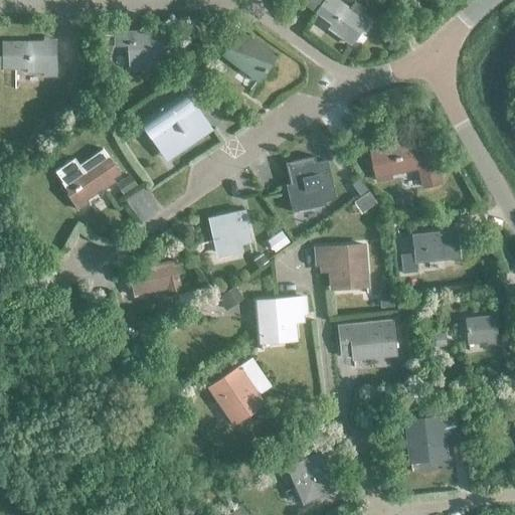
[(367,21),(339,1),(337,0),(323,0),(316,11),(332,23),(328,28),(351,44),(367,21)]
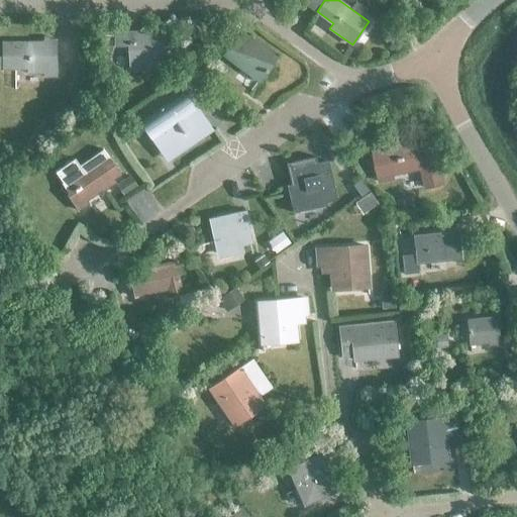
[(407,25),(412,21),(406,13),(401,17),(407,25)]
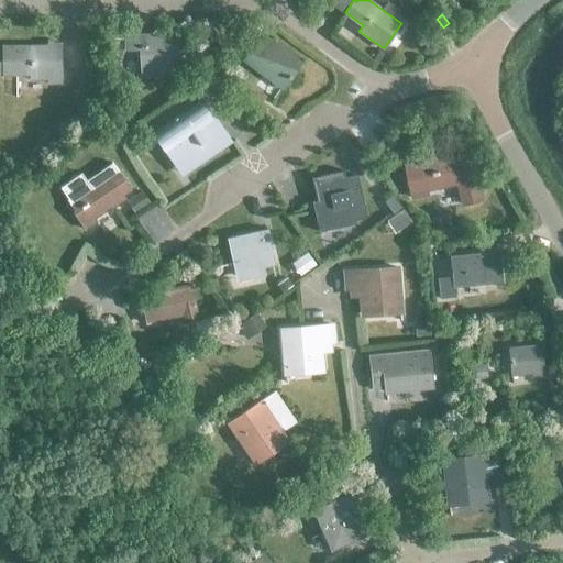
[(179,68),(179,54),(178,35),(124,36),(124,50),(140,50),(141,77),(170,76),(170,68),(179,68)]
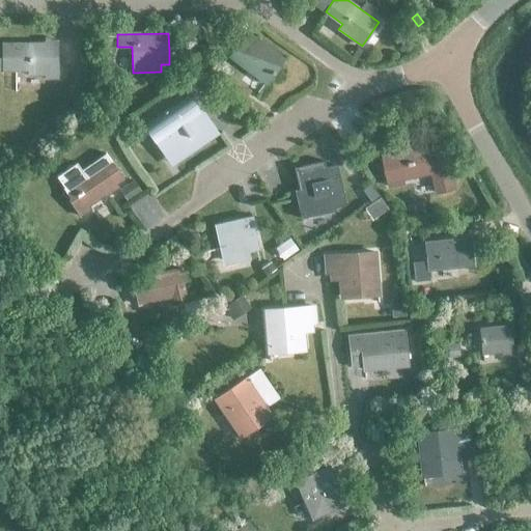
[(266,82),(283,59),(249,34),(231,58),(266,82)]
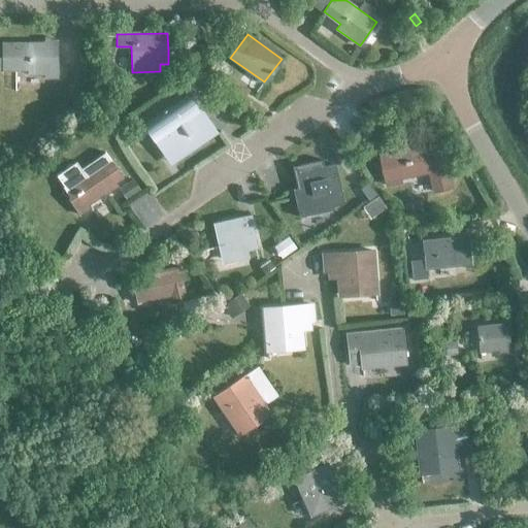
[(44,78),(58,78),(57,47),(46,48),(46,42),(2,43),(2,59),(0,58),(0,69),(3,69),(3,71),(28,71),(29,75),(44,75),(44,78)]
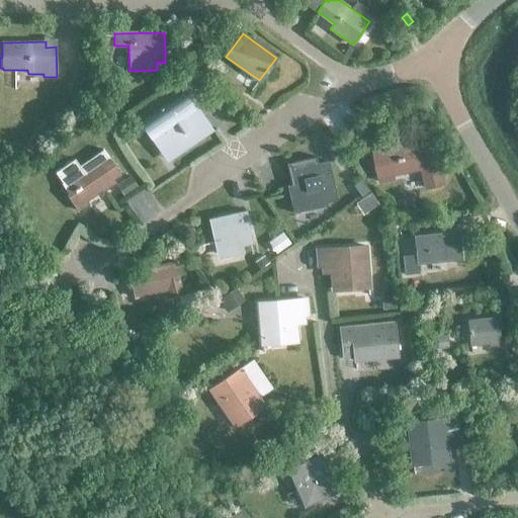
[(198,59),(206,48),(197,41),(190,53),(198,59)]
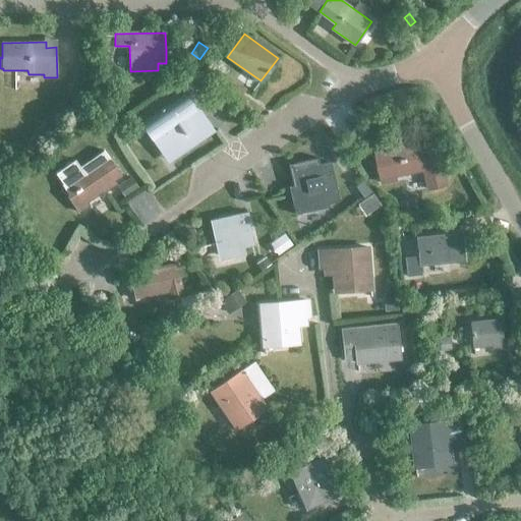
[(197,69),(189,75),(194,83),(203,77),(197,69)]
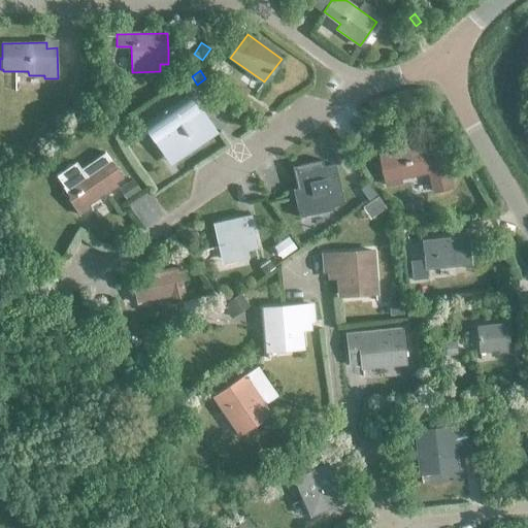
[(144,123),(167,157),(211,127),(189,92),(144,123)]
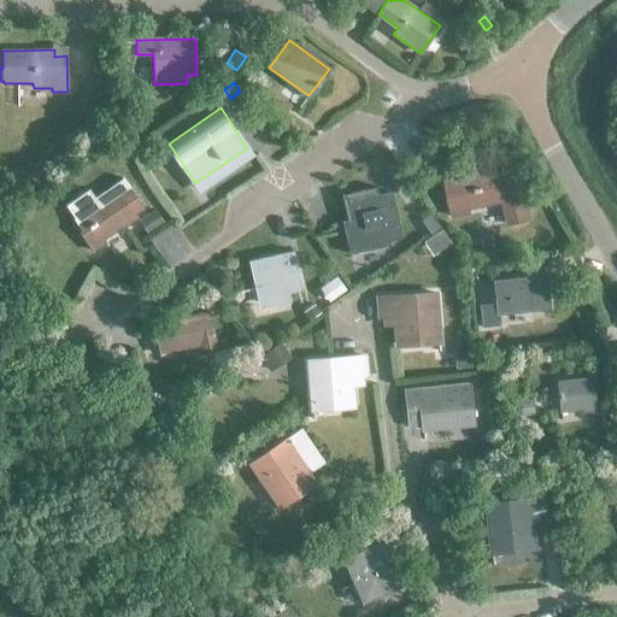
[(460,176),(444,180),(451,216),(468,212),(466,207),(477,206),(503,200),(507,223),(529,219),(522,187),(517,188),(512,169),(479,176),(462,180),(460,176)]
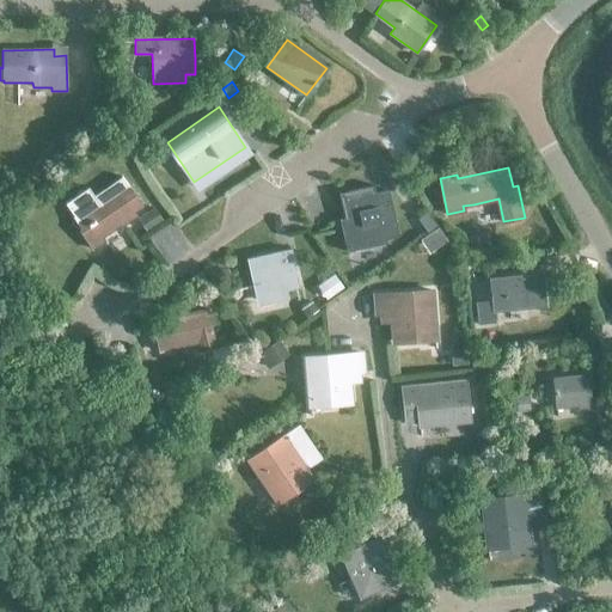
[(344,191),(340,193),(346,218),(340,219),(344,239),(347,251),(386,242),(386,238),(399,236),(396,220),(391,196),(389,190),(377,194),(374,185),(344,191)]
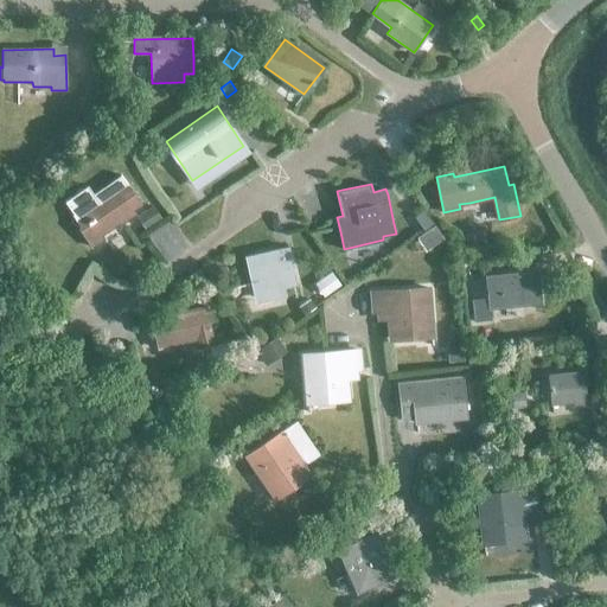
[(134,213),(117,189),(98,200),(88,185),(65,200),(72,212),(81,225),(77,227),(89,246),(102,237),(100,234),(123,218),(123,221),(134,213)]
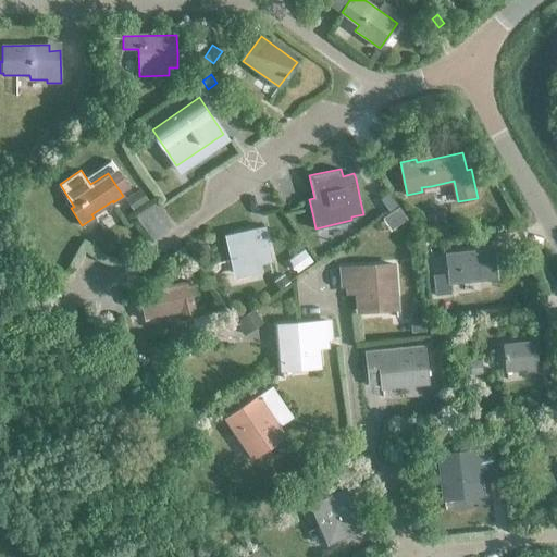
[(140,189),(125,199),(133,210),(148,199),(140,189)]
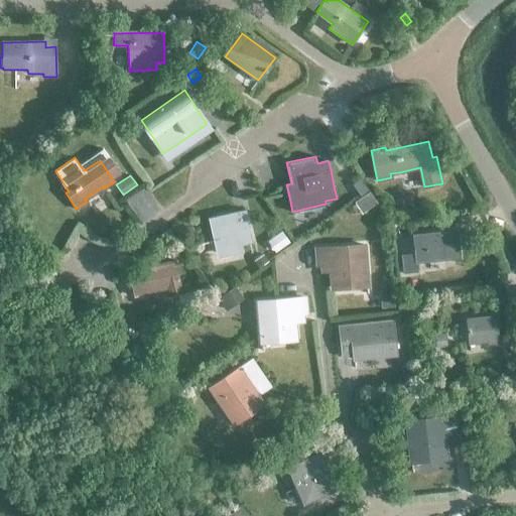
[(241,244),(252,242),(247,222),(237,224),(234,213),(210,218),(215,241),(222,240),(225,254),(242,251),(241,244)]
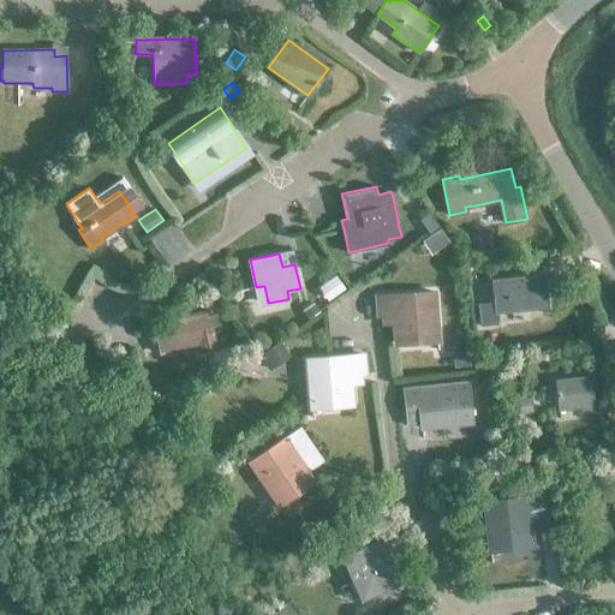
[(496,311),(548,305),(544,275),(493,280),(496,311)]
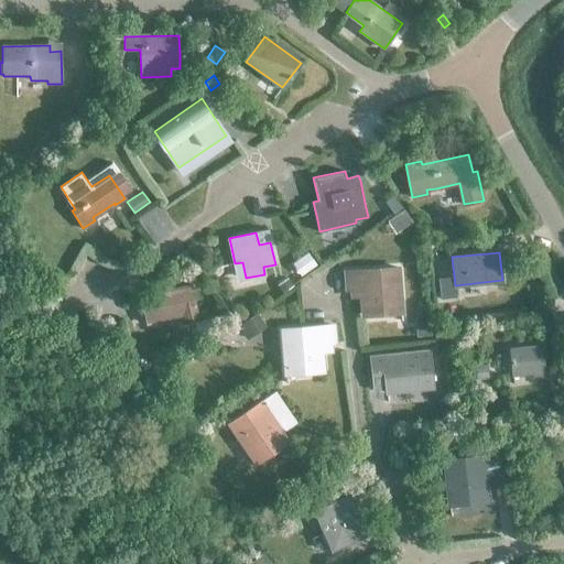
[(398,268),(346,271),(347,289),(360,288),(362,315),(402,312),(398,268)]
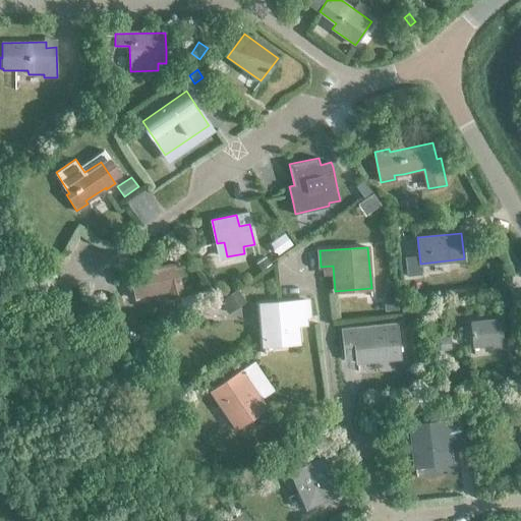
[(177,264),(164,267),(130,275),(135,299),(156,294),(156,292),(169,289),(171,298),(184,295),(177,264)]
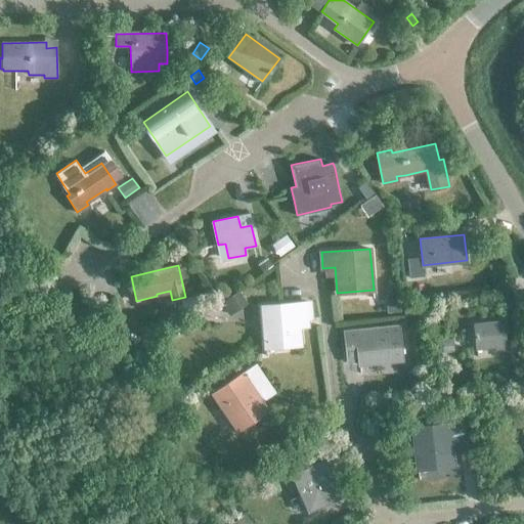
[(261,306),(265,347),(301,344),(299,318),(311,317),(310,302),(261,306)]
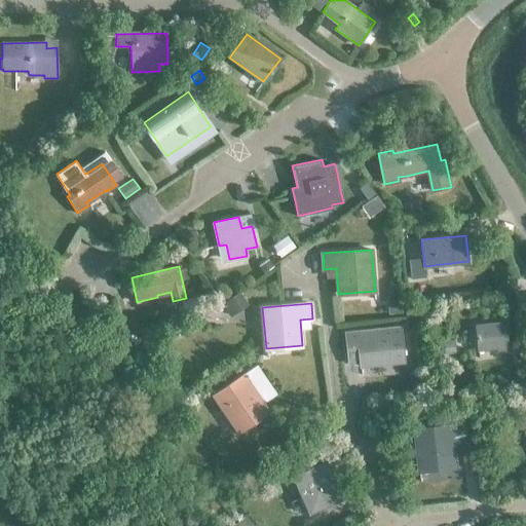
[(498,349),(508,348),(504,321),(475,325),(478,349),(497,347),(498,349)]
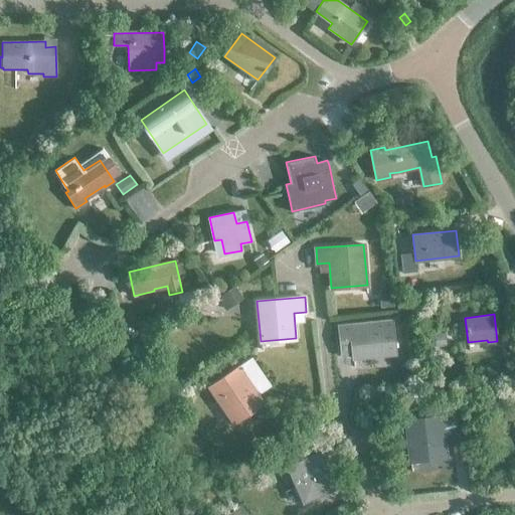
[(396,353),(392,320),(338,326),(341,355),(352,354),(352,358),(396,353)]
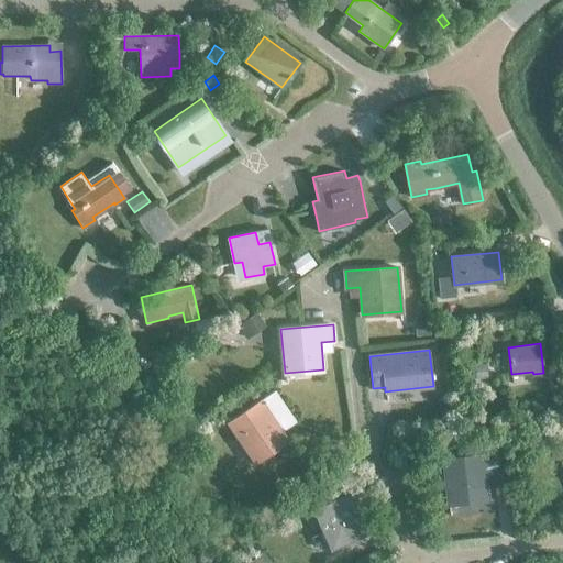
[(271,440),(282,433),(261,400),(228,421),(254,462),(276,449),(271,440)]
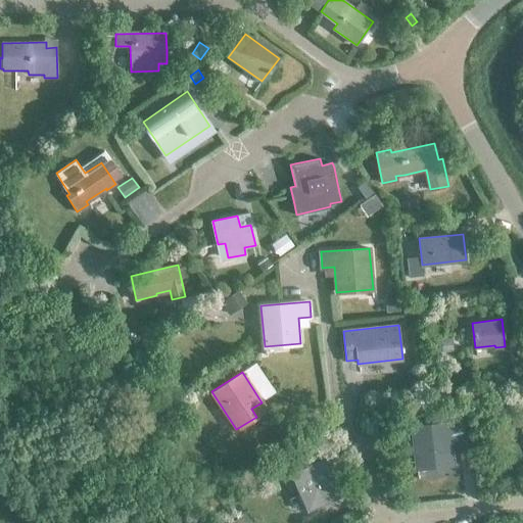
[(462,436),(461,421),(412,427),(416,468),(453,463),(450,450),(459,449),(457,437),(462,436)]
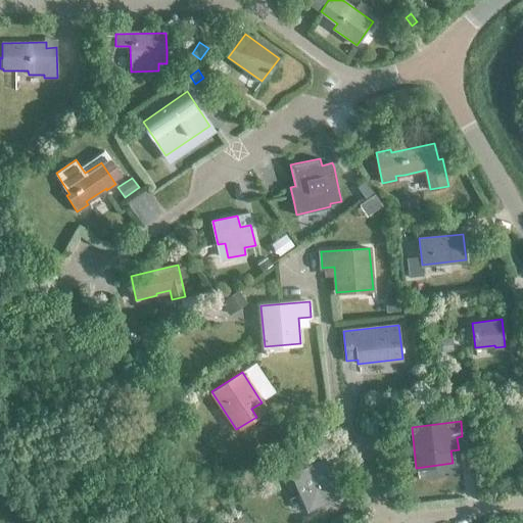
[(289,470),(306,509),(341,493),(323,455),(289,470)]
